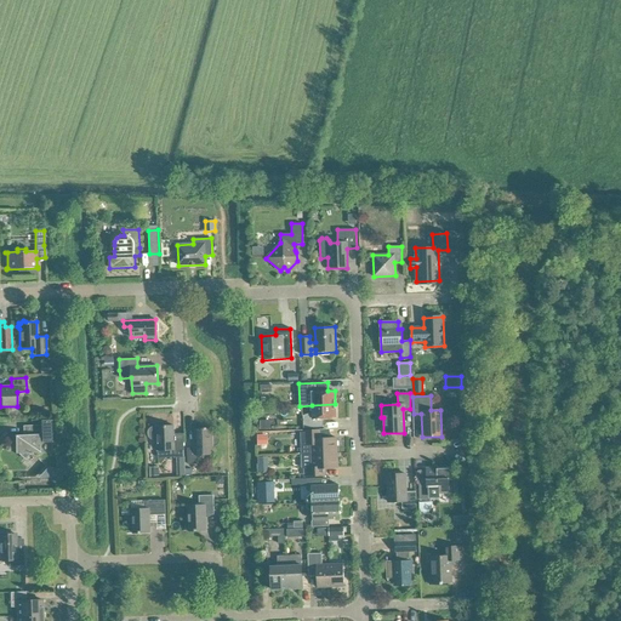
[(335,404),(312,405),(312,412),(302,415),(303,428),(323,427),(323,419),(335,417),(335,404)]
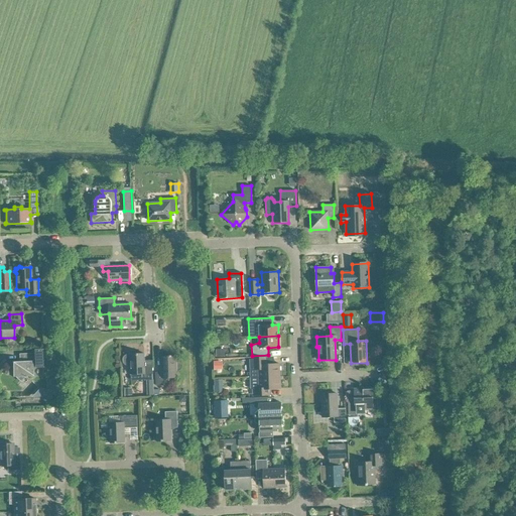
[(20,380),(23,376),(32,376),(32,367),(42,367),(41,349),(33,349),(33,353),(27,354),(27,361),(12,362),(12,377),(16,377),(20,380)]
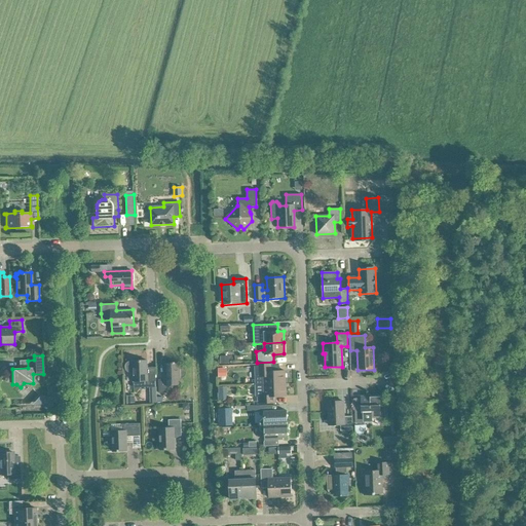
[(148,367),(148,360),(132,360),(132,361),(130,362),(128,362),(126,363),(125,365),(124,368),(125,370),(126,371),(128,373),(130,373),(133,373),(133,382),(134,382),(134,388),(153,387),(153,397),(156,397),(155,367),(148,367)]
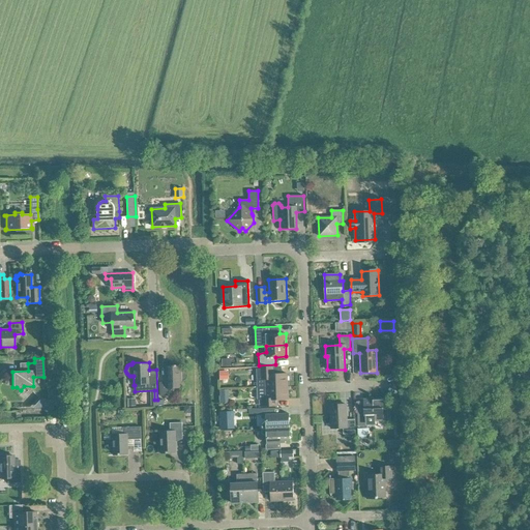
[(180,370),(180,365),(166,366),(167,382),(159,382),(160,395),(167,395),(167,388),(181,387),(181,381),(183,381),(185,380),(186,378),(187,376),(187,374),(186,372),(185,370),(183,370),(180,370)]
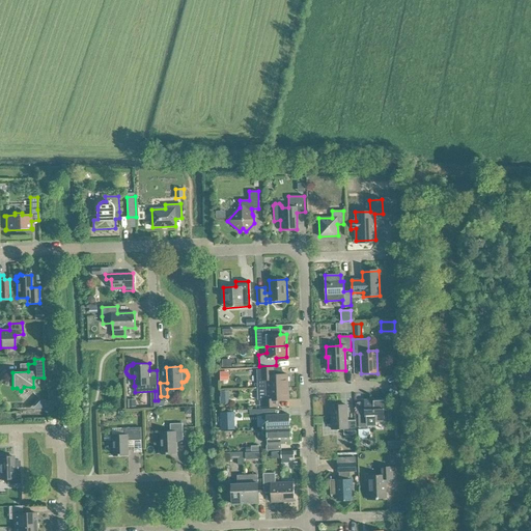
[(274,375),(273,367),(258,368),(259,380),(257,380),(257,389),(288,387),(287,374),(274,375)]
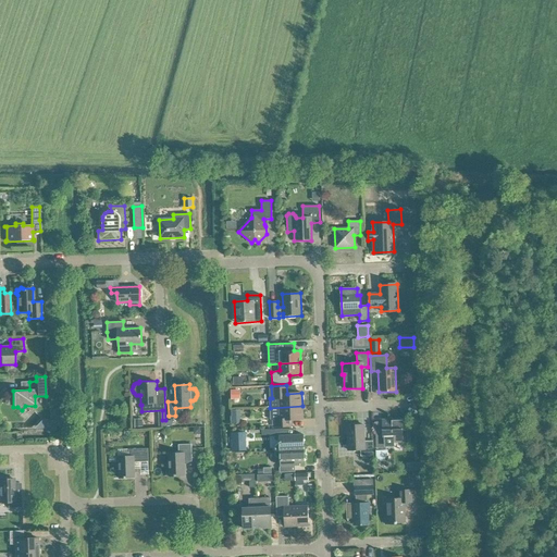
[(240,390),(231,390),(231,399),(240,399),(240,390)]
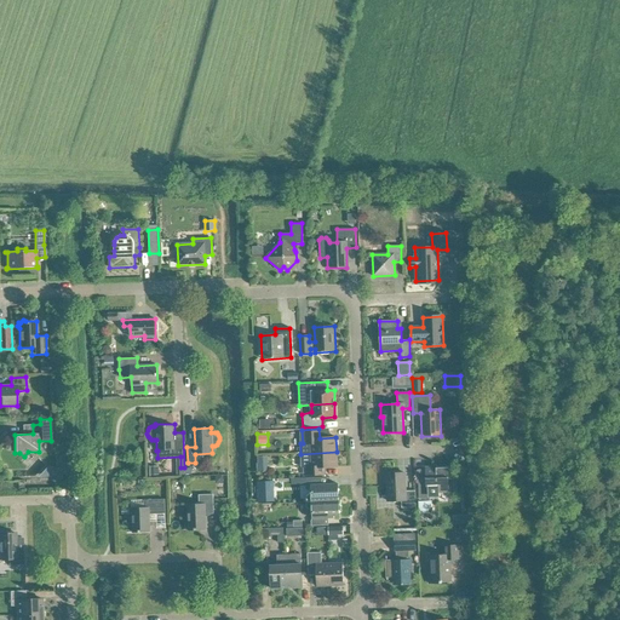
[(325,468),(337,466),(337,452),(300,454),(302,468),(303,468),(304,476),(326,475),(325,468)]
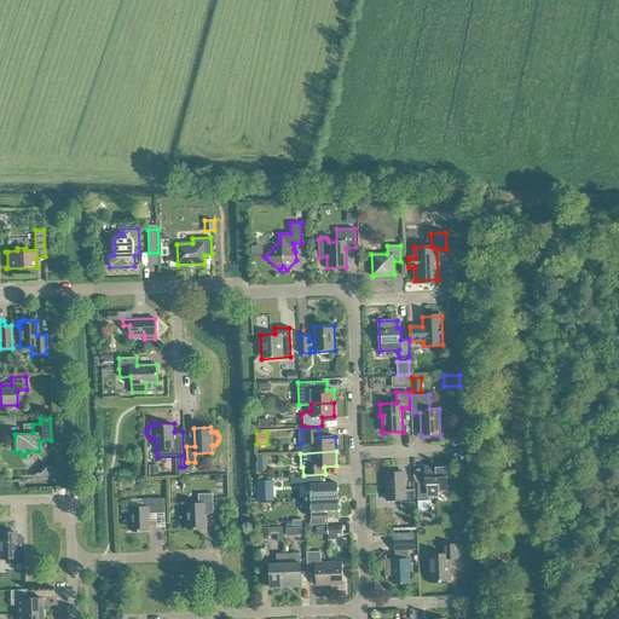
[(267,466),(267,456),(258,456),(258,466),(267,466)]
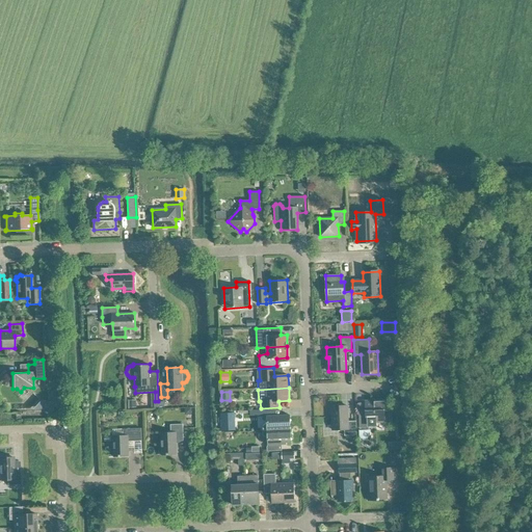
[(384,411),(384,410),(387,410),(386,400),(365,401),(365,409),(358,409),(360,428),(360,430),(358,430),(360,442),(362,442),(365,441),(367,439),(369,437),(370,434),(371,431),(370,429),(369,429),(369,425),(375,424),(375,422),(389,422),(388,411),(384,411)]
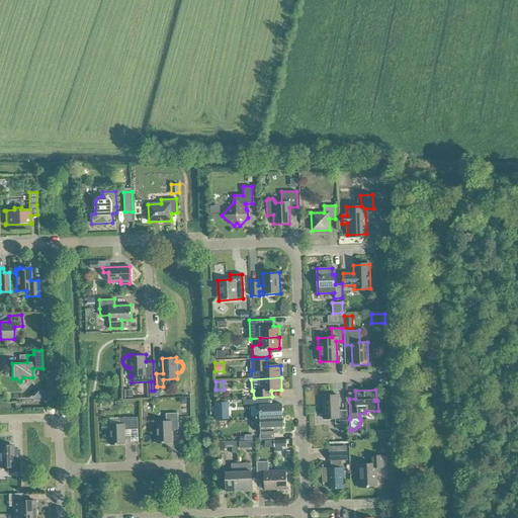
[(324,419),(335,418),(335,425),(347,424),(347,410),(339,410),(338,396),(320,396),(321,403),(323,405),(324,419)]
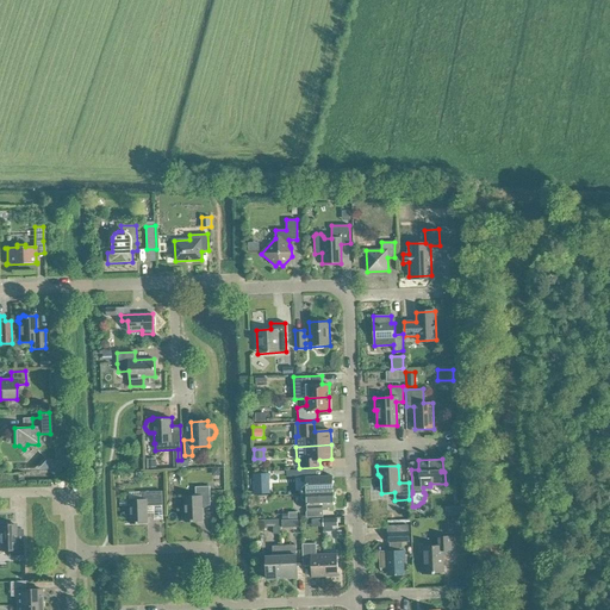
[(302,493),(332,492),(332,484),(334,481),(332,480),(332,475),(322,477),(321,470),(304,470),(304,475),(306,477),(306,484),(302,489),(302,493)]
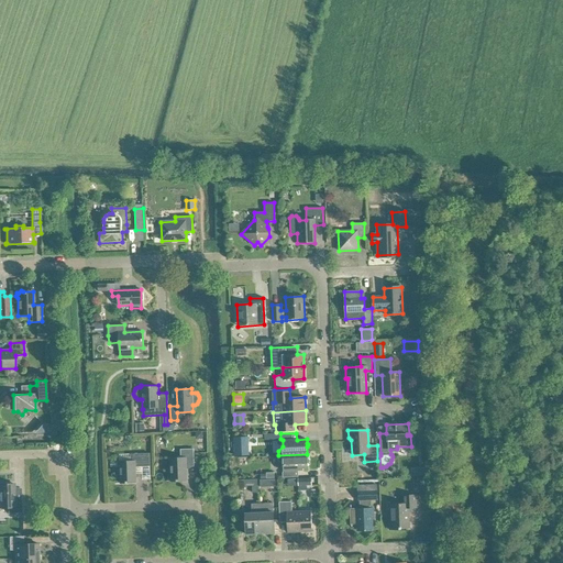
[(206,434),(195,434),(195,444),(206,444),(206,434)]
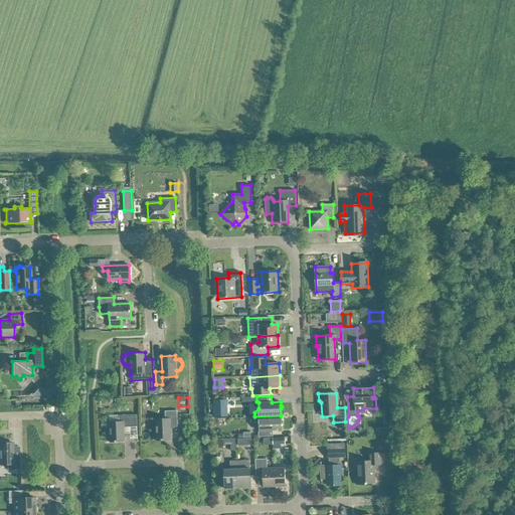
[(227,399),(214,400),(214,408),(227,407),(227,399)]
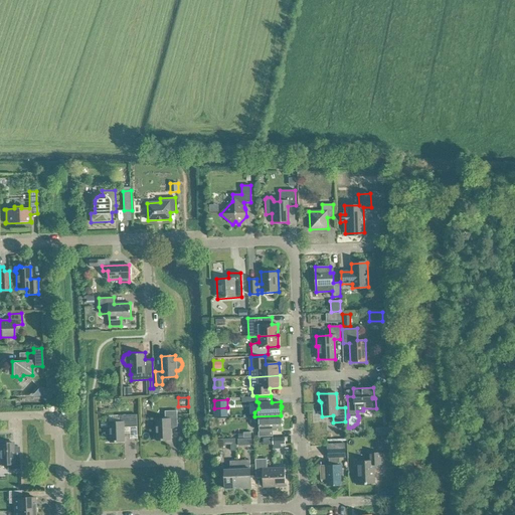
[(161,418),(156,419),(156,441),(171,440),(170,433),(179,433),(179,426),(179,411),(170,411),(170,408),(161,409),(161,414),(161,418)]
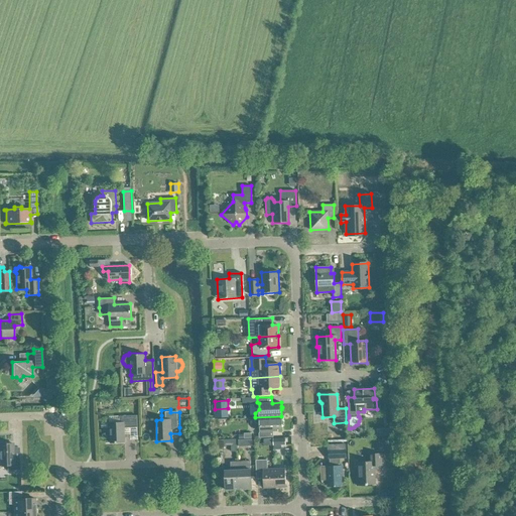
[(110,423),(109,423),(110,435),(110,443),(125,442),(124,435),(124,428),(137,427),(137,415),(119,416),(119,422),(110,423)]
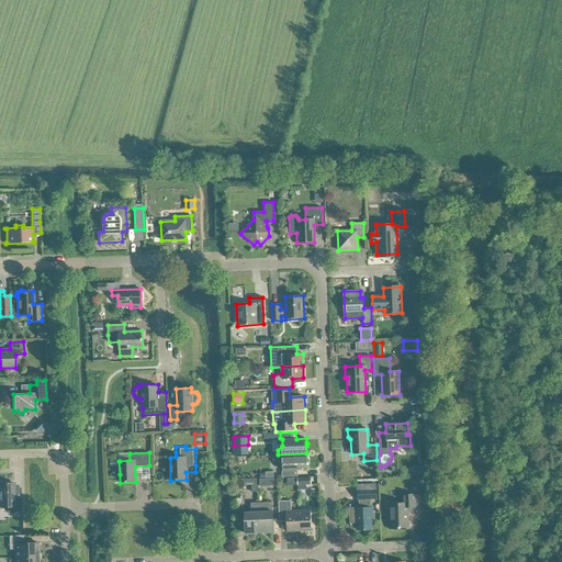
[(306,453),(278,454),(278,460),(283,464),(283,470),(307,469),(307,465),(308,463),(307,462),(306,453)]
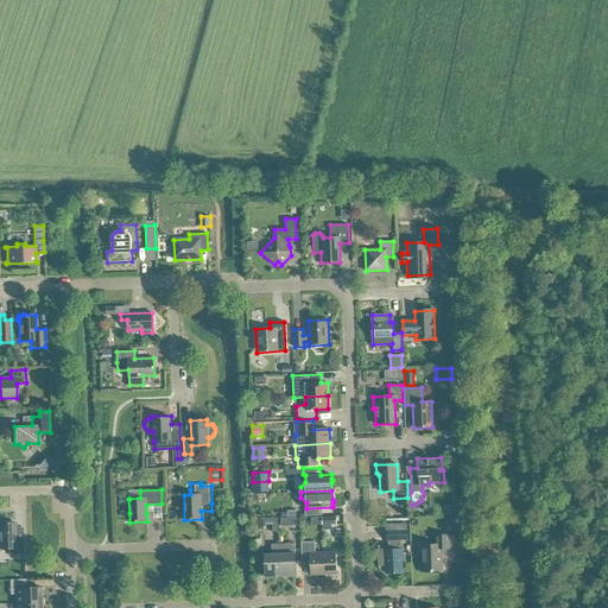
[(16,540),(14,523),(0,523),(0,548),(8,549),(8,555),(23,553),(23,540),(16,540)]
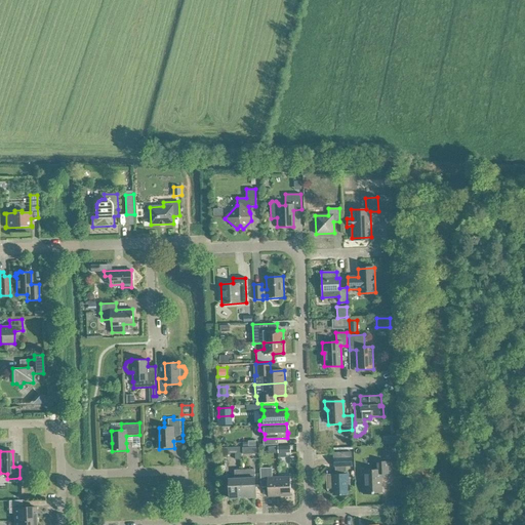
[(327,476),(327,489),(328,489),(333,489),(333,495),(347,494),(347,484),(349,484),(348,474),(346,474),(346,467),(351,467),(351,456),(351,451),(333,452),(334,457),(334,467),(335,467),(336,475),(331,475),(331,476),(327,476)]
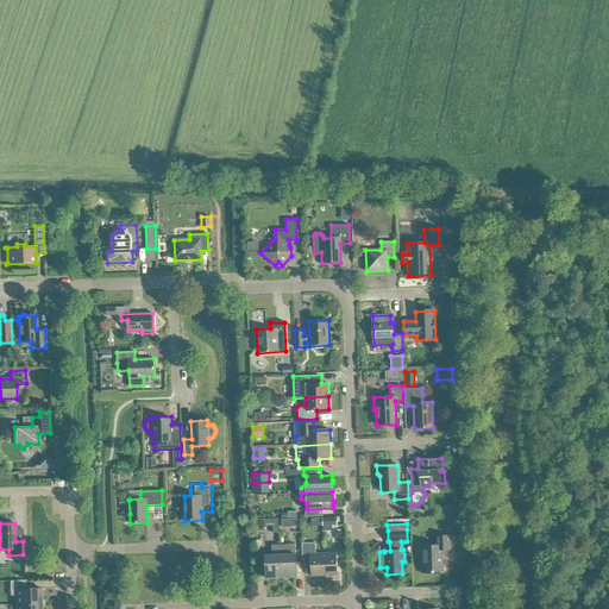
[(451,550),(450,535),(435,537),(437,545),(421,546),(422,563),(420,563),(421,573),(434,572),(433,571),(443,571),(443,550),(451,550)]
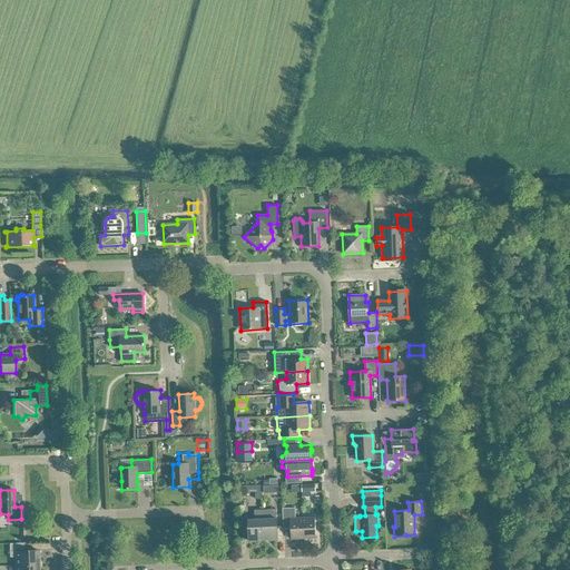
[(303,539),(303,518),(295,518),(295,508),(283,509),(283,529),(291,529),(291,539),(303,539)]
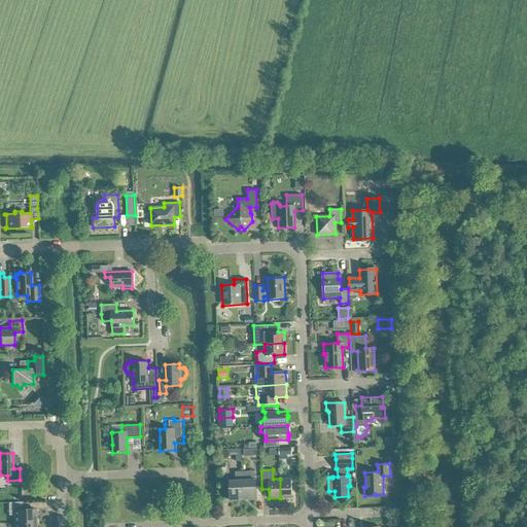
[(242,471),(243,499),(256,499),(255,470),(242,471)]
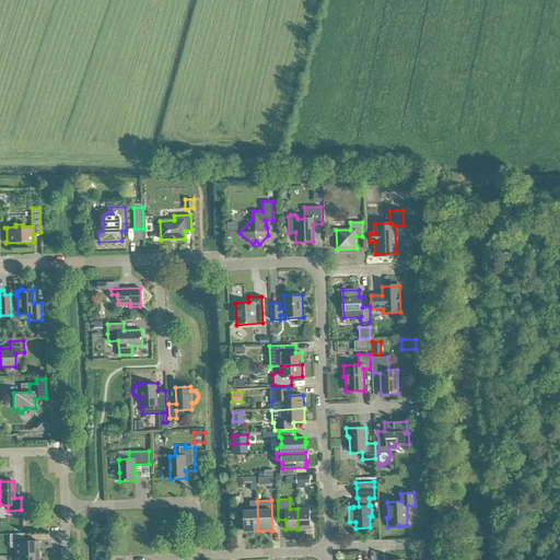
[(244,532),(258,531),(257,501),(249,501),(251,511),(244,511),(244,532)]
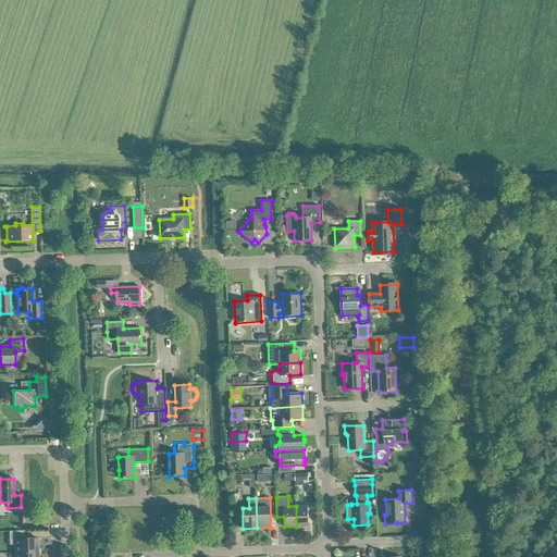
[(296,506),(296,527),(309,525),(308,506),(296,506)]
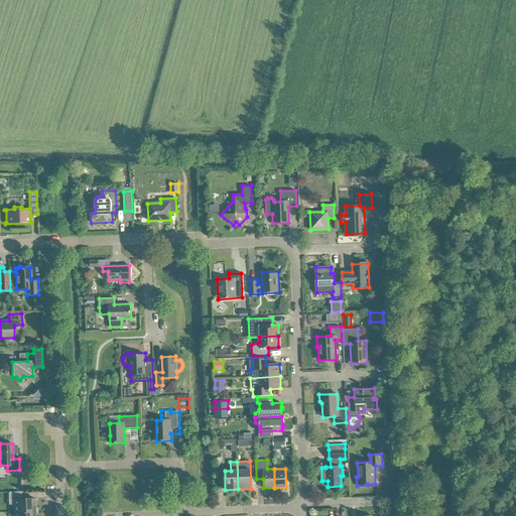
[(14,512),(34,511),(34,498),(21,499),(20,492),(8,492),(8,505),(14,504),(14,512)]
